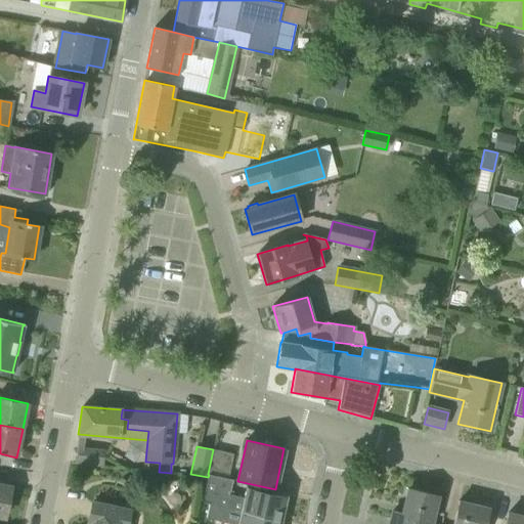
[(104,450),(76,447),(74,465),(102,468),(104,450)]
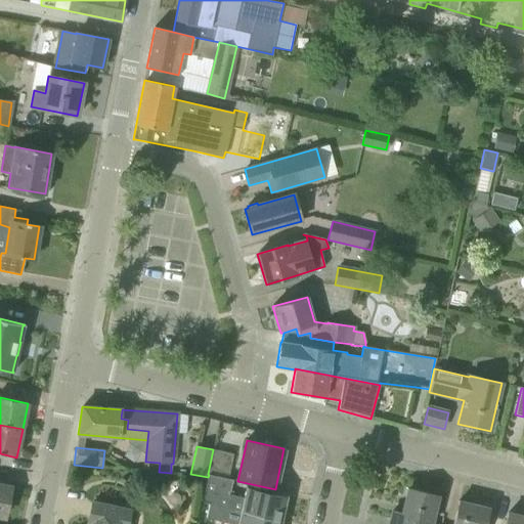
[(232,454),(213,449),(208,474),(209,475),(228,479),(232,454)]
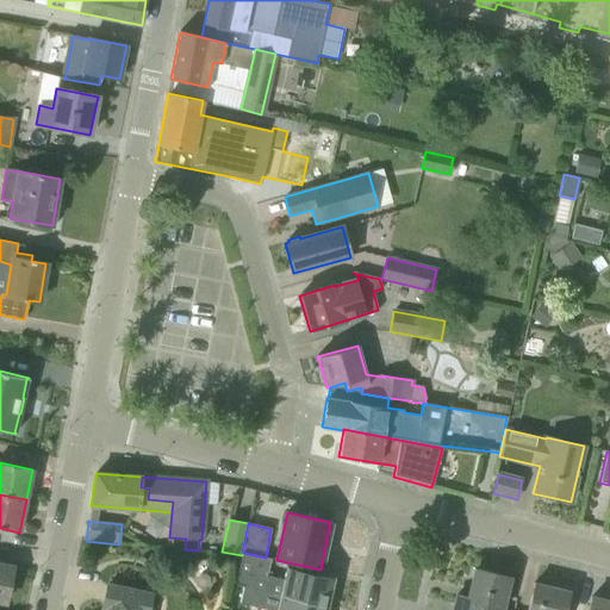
[(169,537),(169,548),(185,549),(186,539),(169,537)]
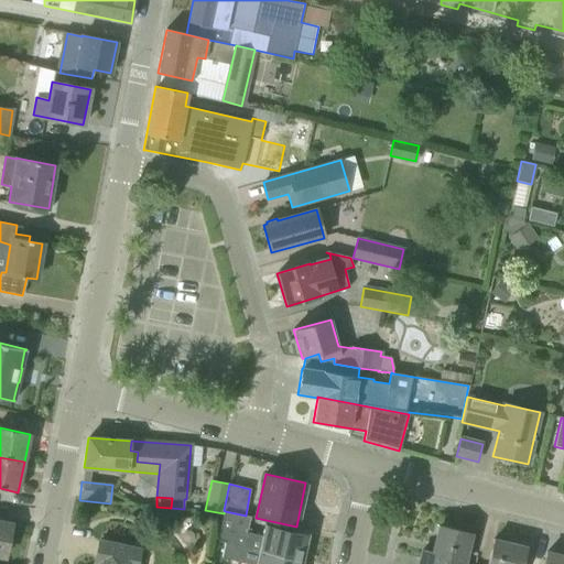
[(250,517),(246,516),(225,511),(224,513),(217,541),(225,543),(300,561),(306,534),(266,524),(262,537),(246,532),(250,517)]
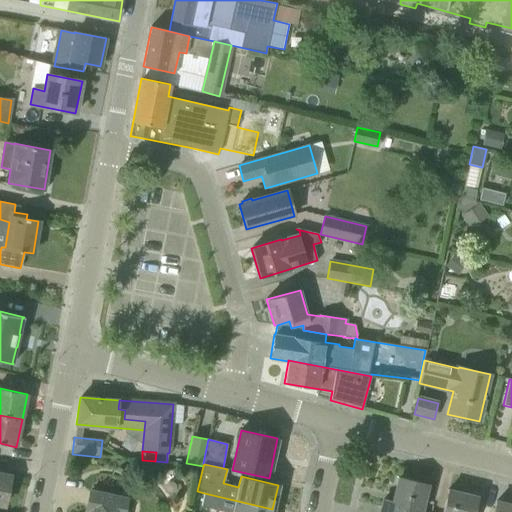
[(0,504),(4,506),(10,476),(0,473),(0,504)]
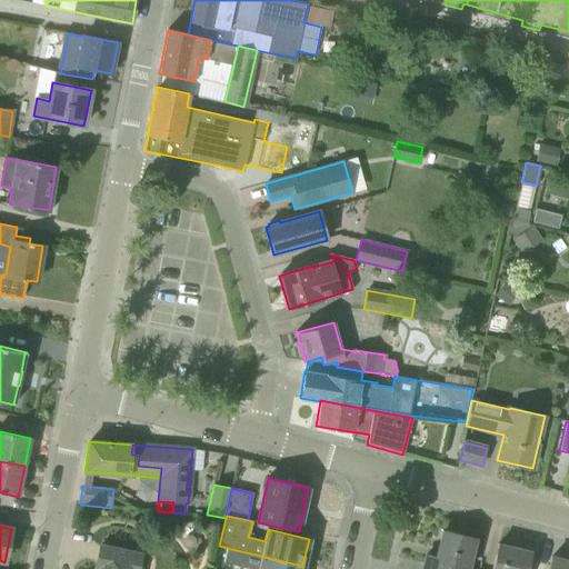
[(469,568),(471,560),(469,560),(475,539),(443,531),(437,558),(426,556),(422,568),(469,568)]
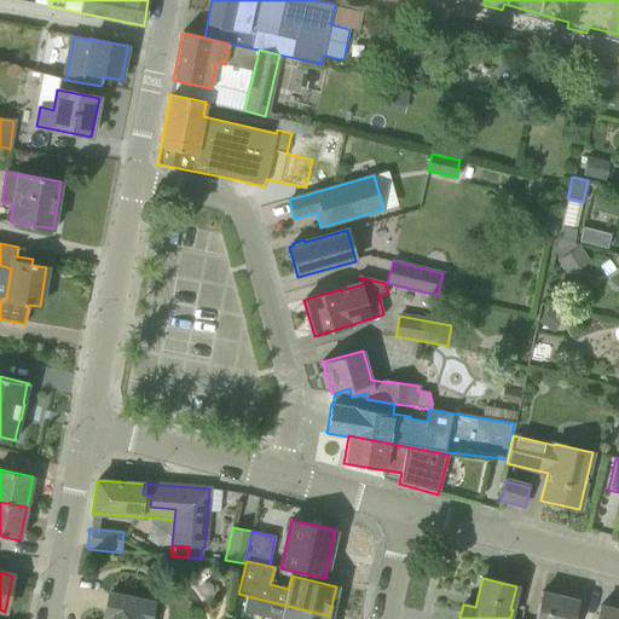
[(572,618),(577,601),(542,593),(534,618),(572,618)]
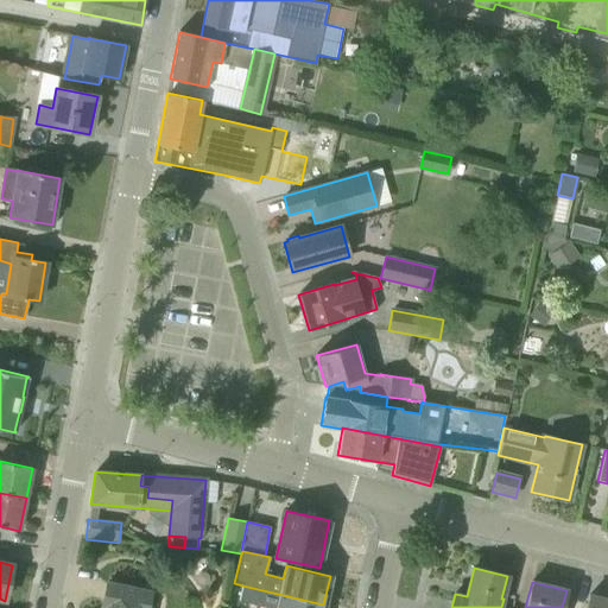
[(150,607),(153,594),(107,584),(102,606),(103,606),(102,607),(150,607)]
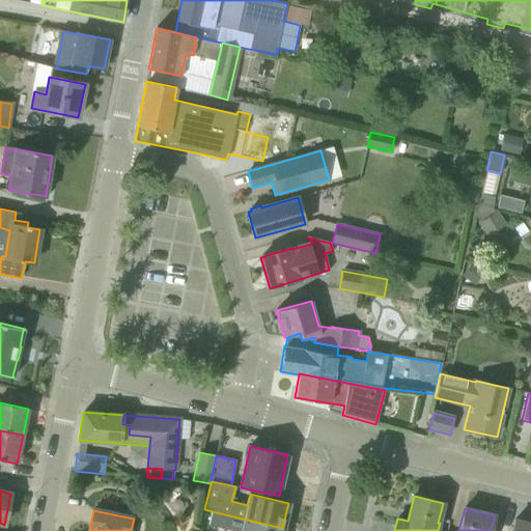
[(208,525),(217,527),(216,530),(281,530),(282,528),(212,511),(208,525)]
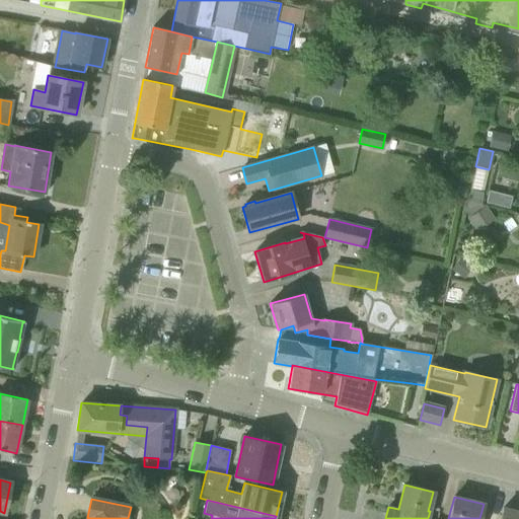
[(518,518),(518,512),(503,508),(500,518),(518,518)]
